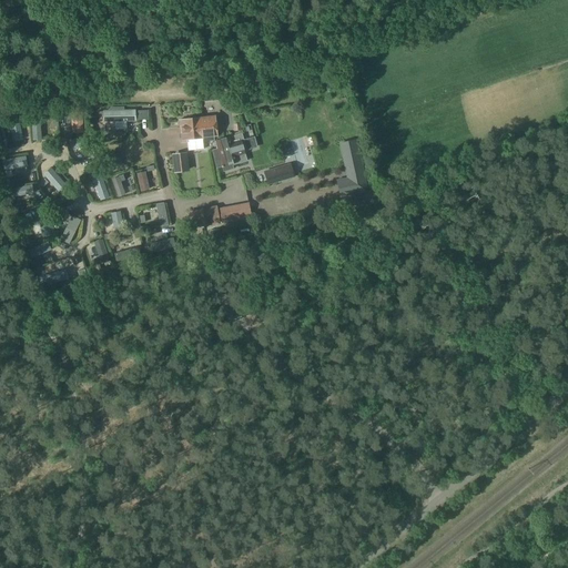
[(124,110),(124,107),(111,108),(108,110),(107,110),(108,122),(115,122),(115,130),(127,129),(127,122),(135,121),(135,110),(124,110)]
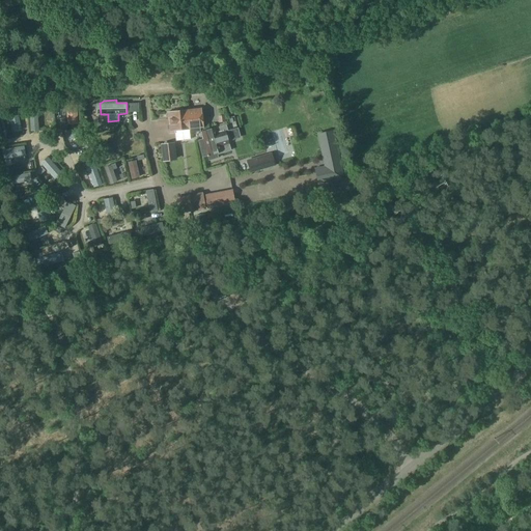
[(66,104),(67,126),(77,124),(76,104),(66,104)]
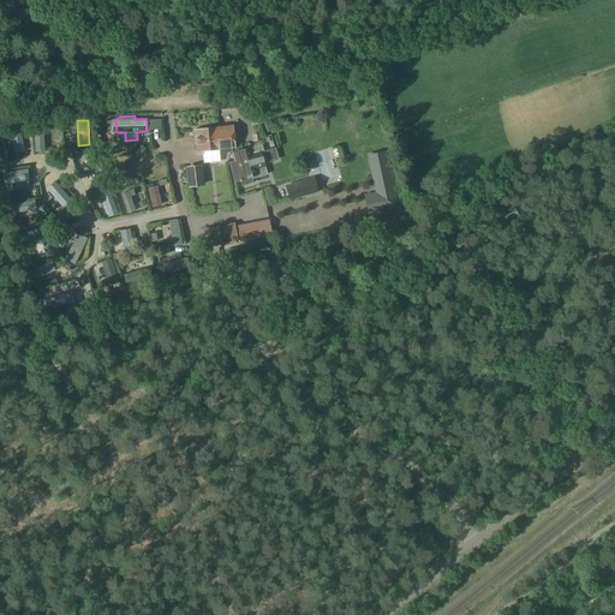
[(160,120),(149,120),(149,130),(161,130),(160,120)]
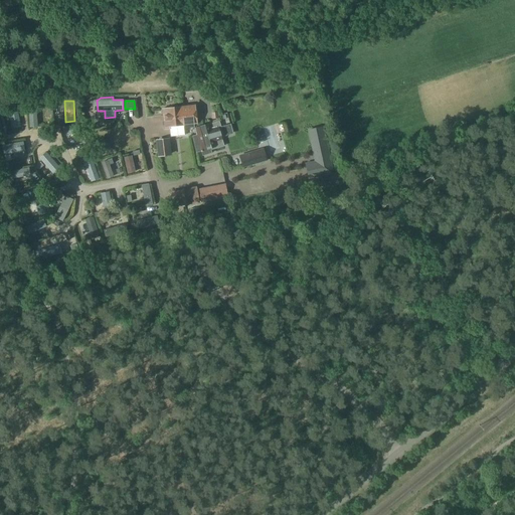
[(185,135),(184,127),(194,126),(194,123),(197,123),(195,104),(181,106),(179,106),(177,104),(171,105),(170,107),(163,108),(165,130),(170,129),(171,137),(185,135)]
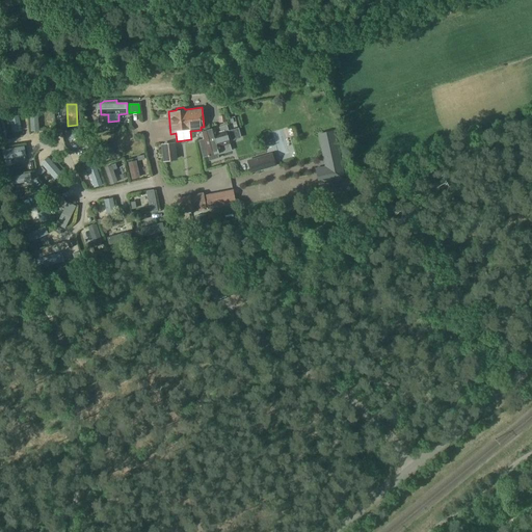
[(29,110),(31,131),(40,131),(37,109),(29,110)]
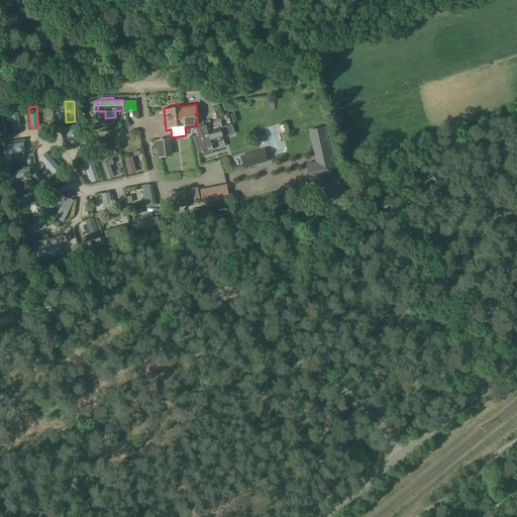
[(16,108),(10,109),(12,123),(18,122),(16,108)]
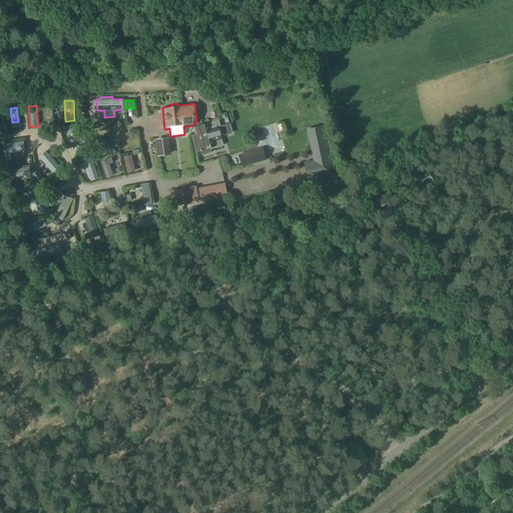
[(196,133),(192,134),(191,135),(195,151),(200,150),(201,154),(211,152),(210,148),(223,145),(220,136),(232,133),(230,123),(220,126),(218,120),(209,123),(209,122),(194,127),(196,133)]
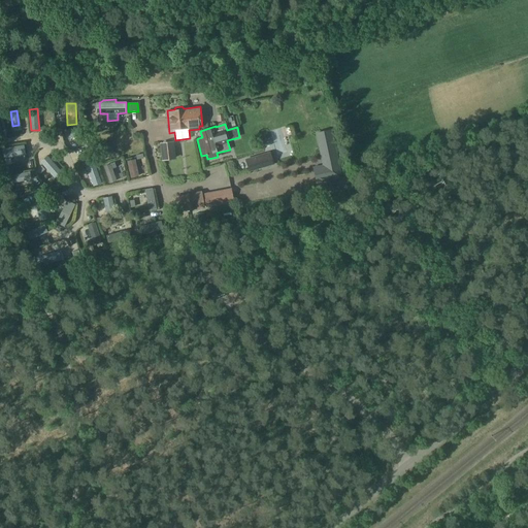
[(84,129),(64,130),(65,139),(70,139),(70,138),(85,137),(84,129)]
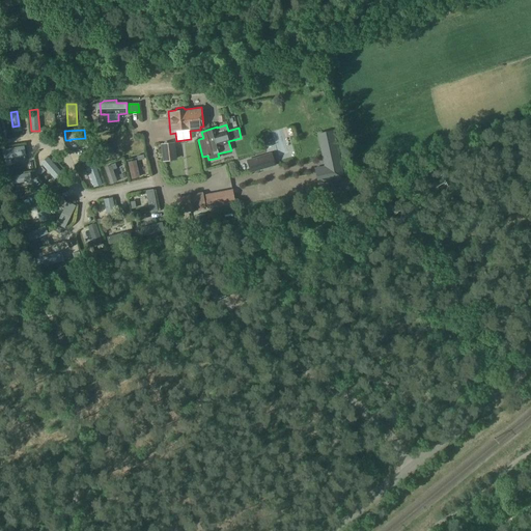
[(333,131),(316,134),(325,166),(314,168),(317,185),(344,178),(333,131)]
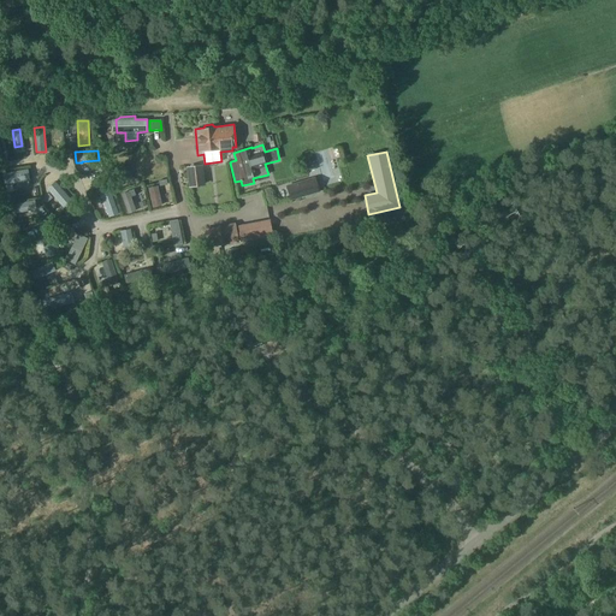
[(129,166),(120,169),(123,179),(132,177),(129,166)]
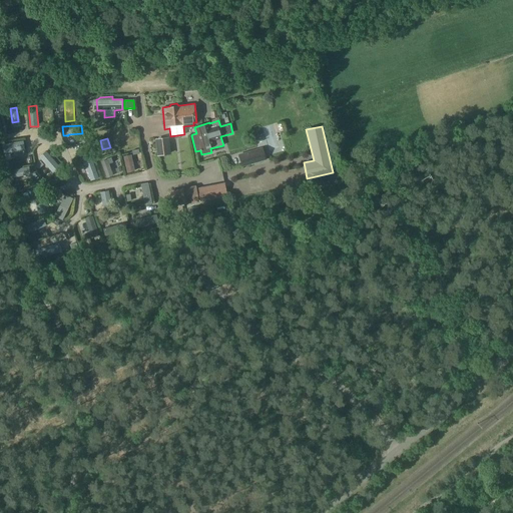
[(167,138),(156,140),(158,154),(169,152),(167,138)]
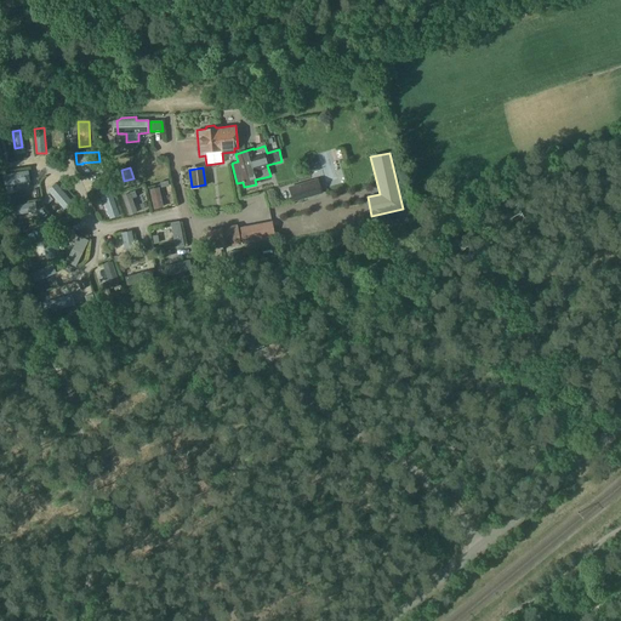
[(29,171),(4,176),(5,184),(30,180),(29,171)]
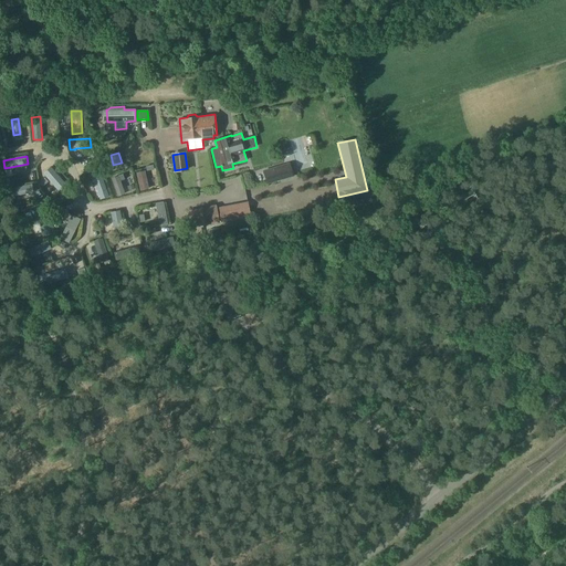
[(290,163),(263,170),(265,179),(266,185),(294,177),(290,163)]
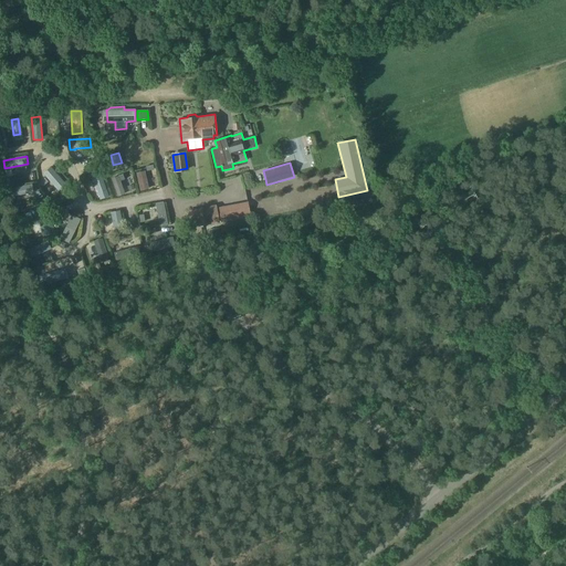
[(136,174),(140,191),(148,190),(145,171),(136,174)]
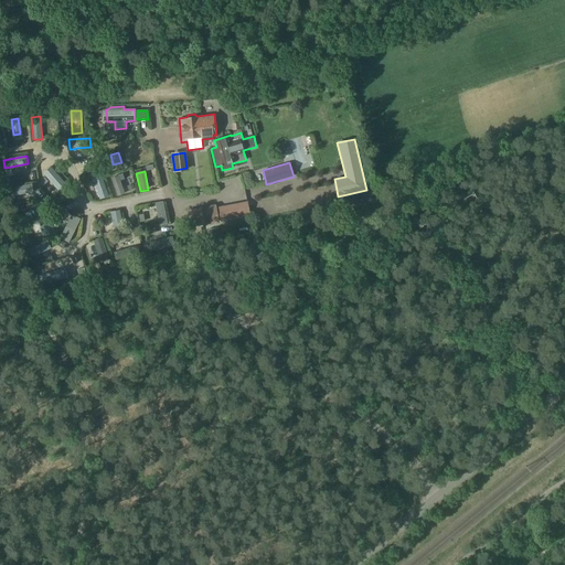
[(94,181),(100,199),(108,196),(100,172),(99,173),(91,176),(93,182),(94,181)]
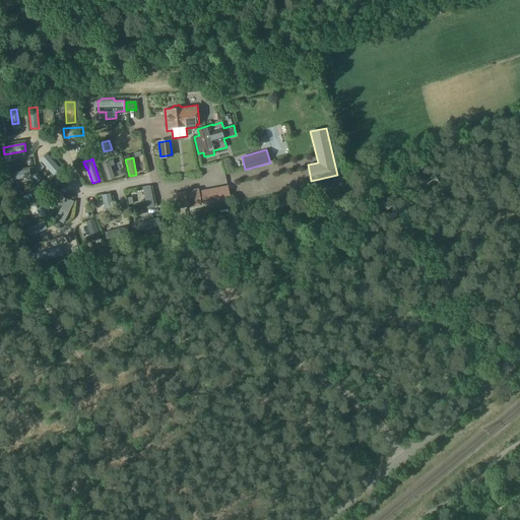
[(114,165),(113,160),(102,164),(108,181),(115,179),(111,166),(114,165)]
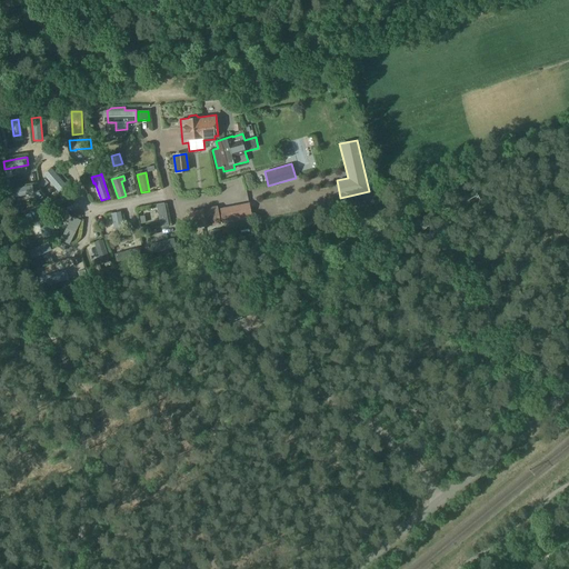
[(32,186),(9,189),(10,197),(33,193),(32,186)]
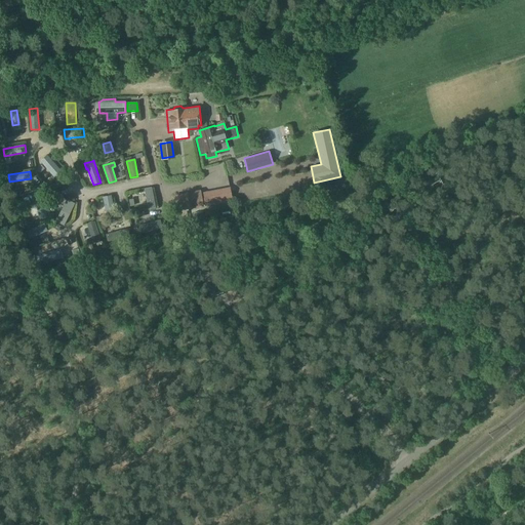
[(144,188),(148,209),(155,208),(151,187),(144,188)]
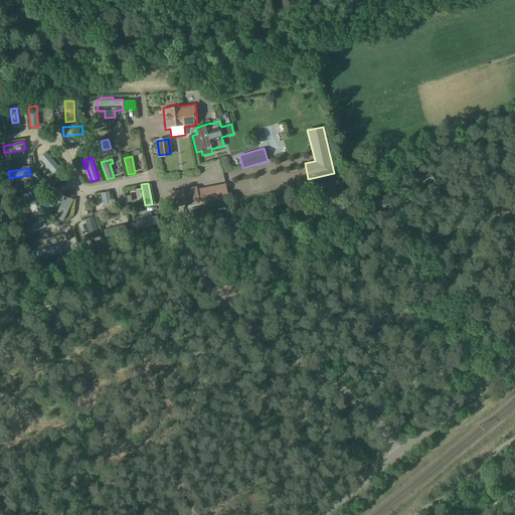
[(198,189),(201,201),(227,197),(225,184),(198,189)]
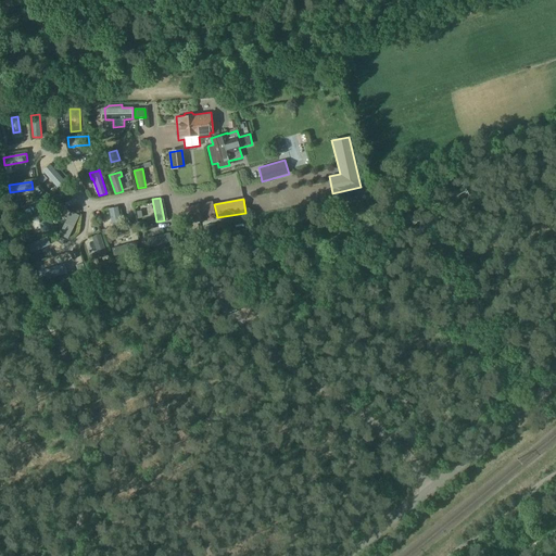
[(216,218),(212,201),(184,207),(187,224),(216,218)]
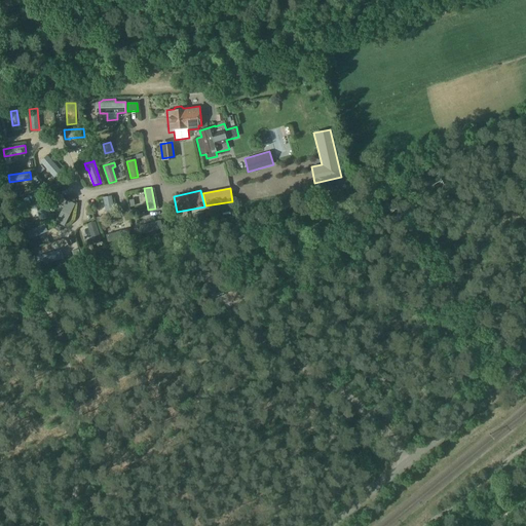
[(114,217),(110,196),(104,198),(108,218),(114,217)]
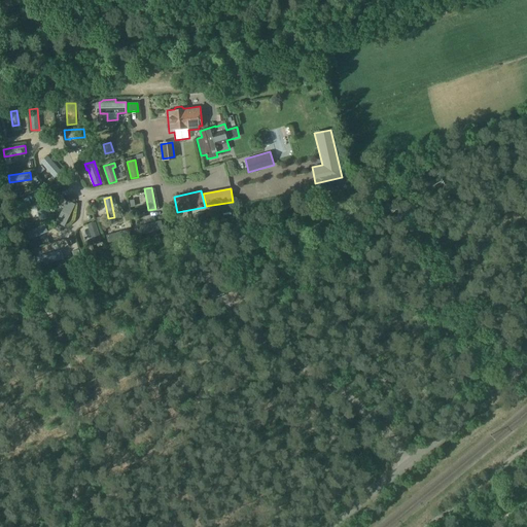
[(39,220),(47,218),(42,199),(35,200),(39,220)]
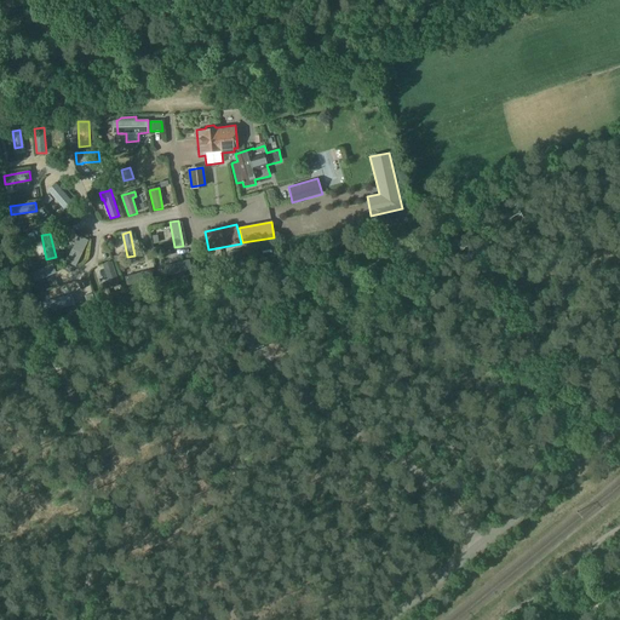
[(75,265),(87,240),(78,235),(65,260),(75,265)]
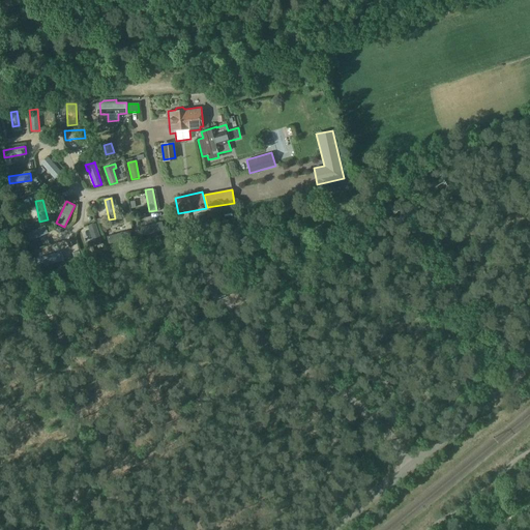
[(142,235),(146,234),(163,230),(160,222),(140,227),(142,235)]
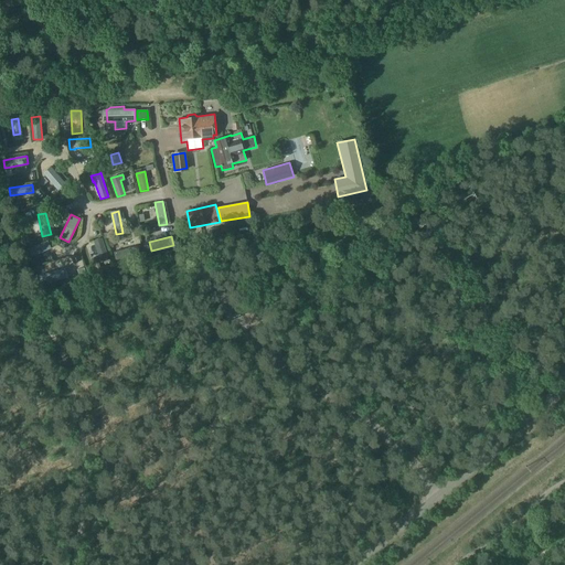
[(100,263),(108,260),(102,238),(94,241),(100,263)]
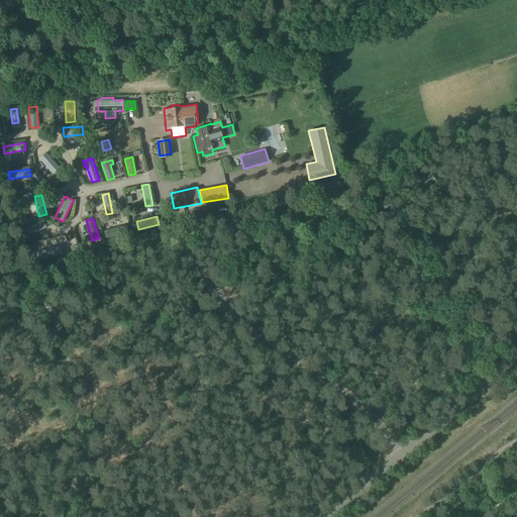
[(27,234),(46,227),(43,220),(24,227),(27,234)]
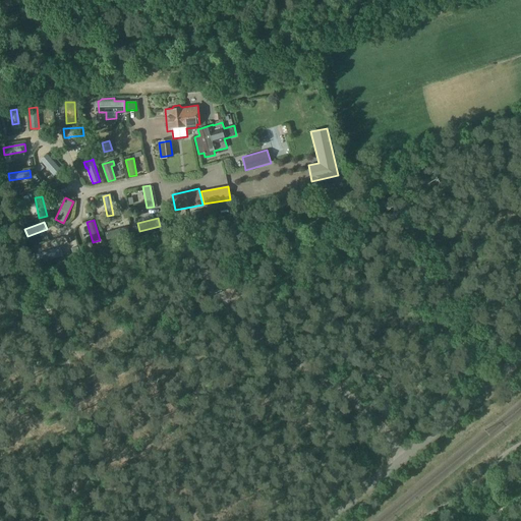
[(107,240),(128,234),(126,227),(105,232),(107,240)]
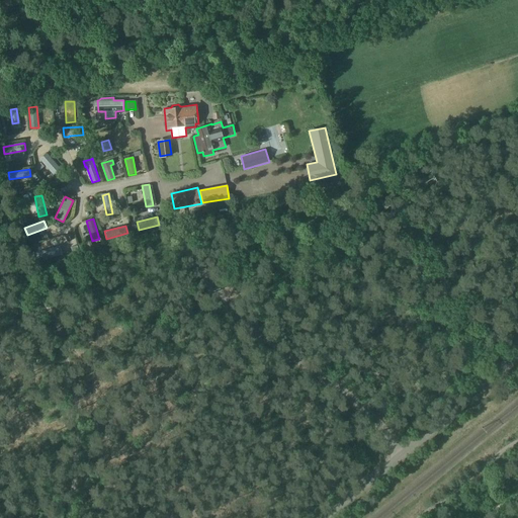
[(47,247),(53,244),(50,239),(34,247),(37,252),(42,249),(44,251),(48,249),(47,247)]
